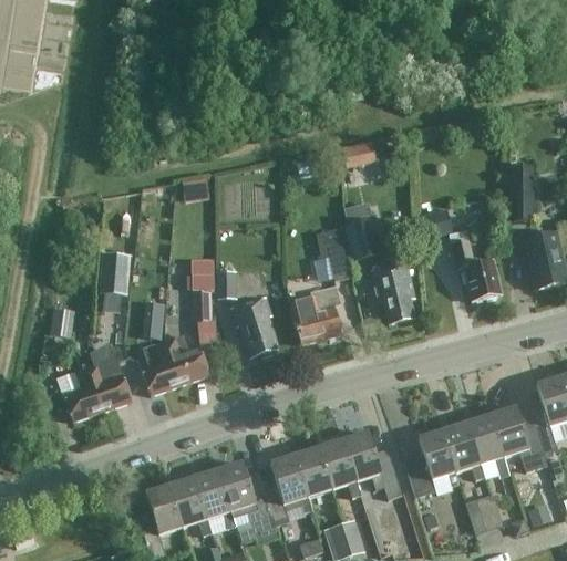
[(49,62),(63,68),(79,23),(62,18),(57,32),(60,33),(49,62)]
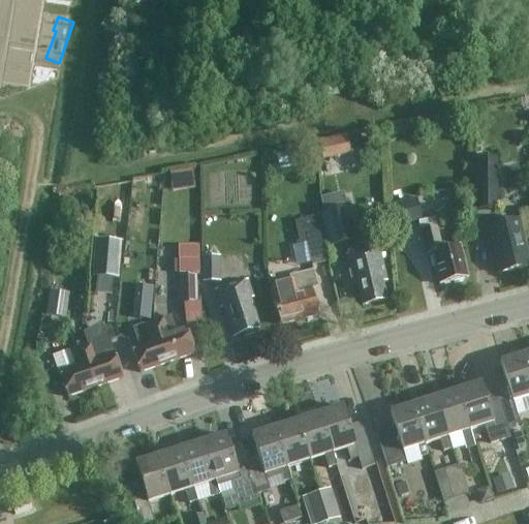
[(318,135),(322,156),(351,150),(346,129),(318,135)]
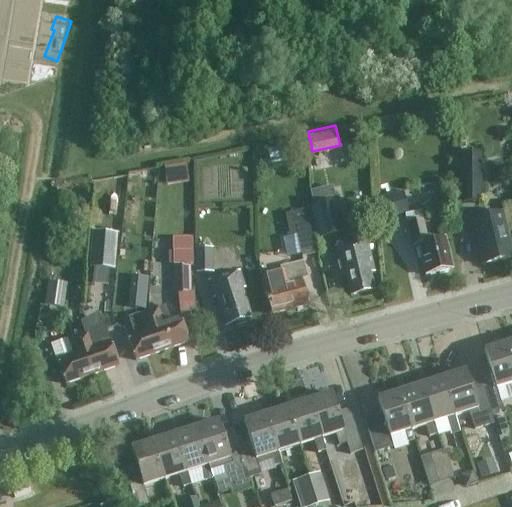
[(268,145),(270,158),(287,156),(285,143),(268,145)]
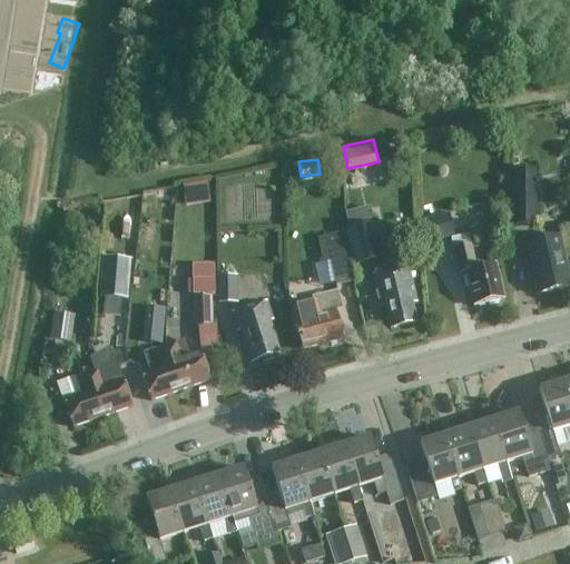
[(537,221),(536,165),(513,165),(514,221),(537,221)]
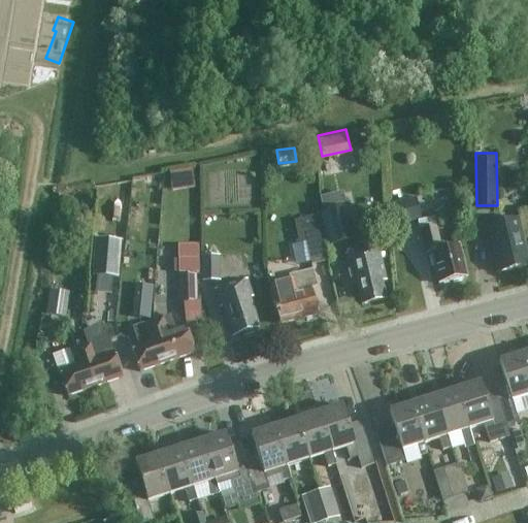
[(388,201),(393,223),(422,216),(417,194),(388,201)]
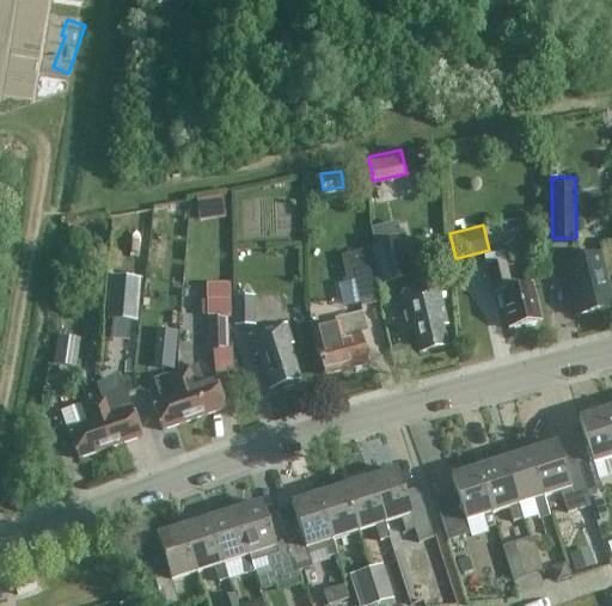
[(415,274),(405,234),(372,242),(381,281),(401,277),(415,274)]
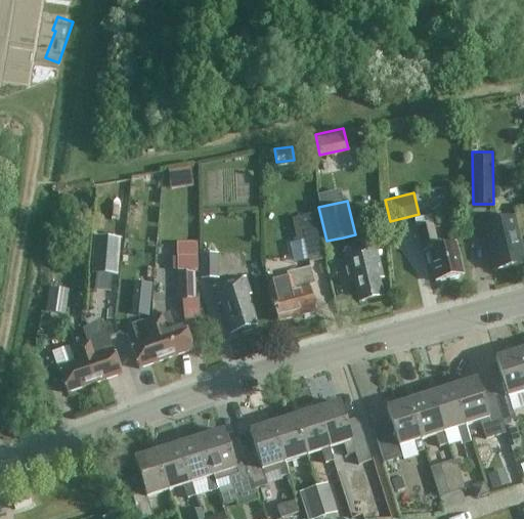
[(304,235),(320,232),(317,209),(293,215),(297,236),(304,235)]
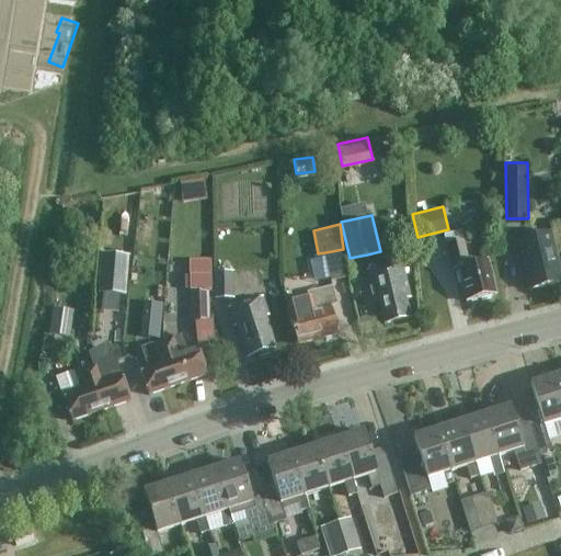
[(462,278),(467,297),(495,291),(488,257),(469,261),(461,227),(444,231),(453,265),(459,263),(459,268),(456,268),(458,279),(462,278)]
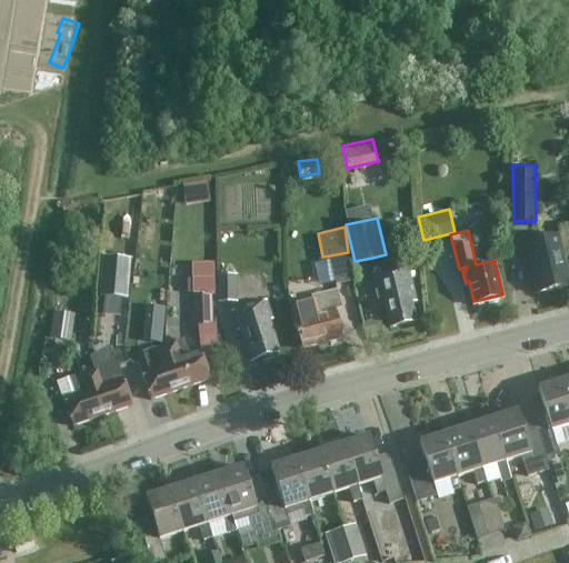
[(525,239),(537,289),(568,281),(568,277),(558,231),(525,239)]
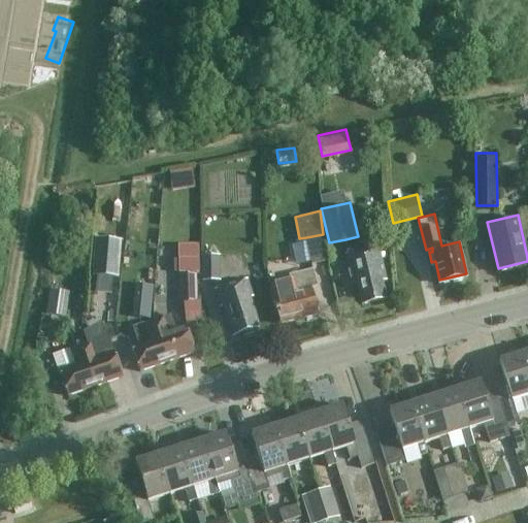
[(122,236),(95,234),(92,272),(119,274),(122,236)]
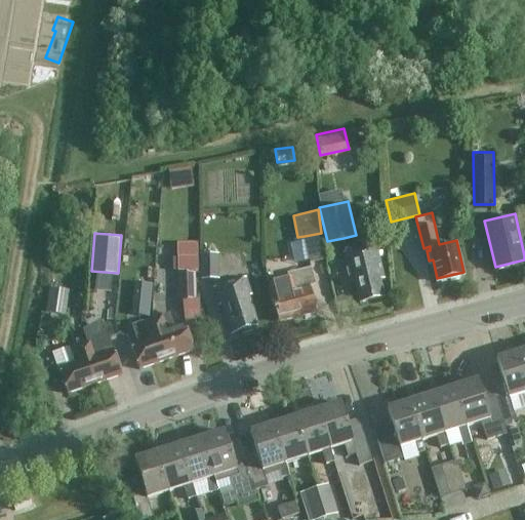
[(321,233),(305,236),(310,260),(326,256),(321,233)]
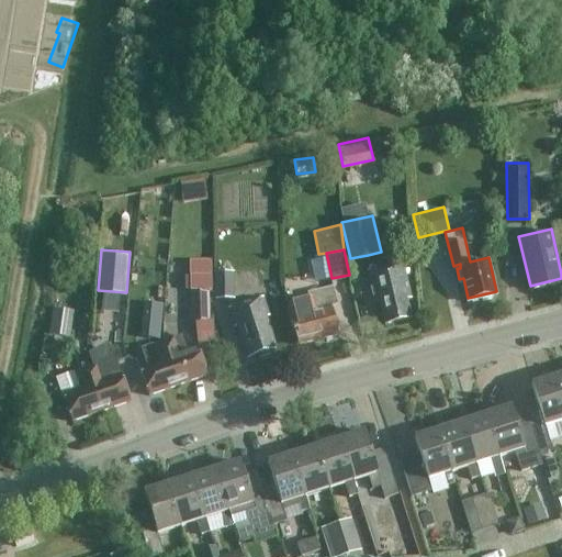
[(380,296),(385,320),(411,314),(406,296),(411,294),(403,258),(383,263),(381,252),(368,255),(370,266),(368,267),(371,280),(371,281),(374,298),(380,296)]
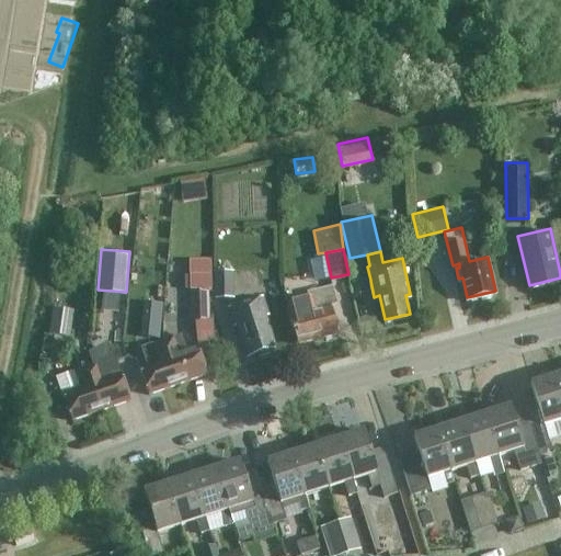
[(235,294),(235,268),(214,268),(214,294),(235,294)]
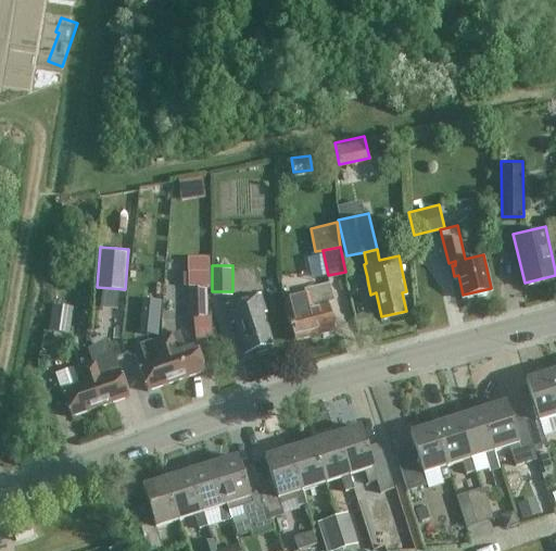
[(188,284),(188,285),(189,285),(207,285),(210,285),(210,268),(188,268),(188,271),(188,284)]
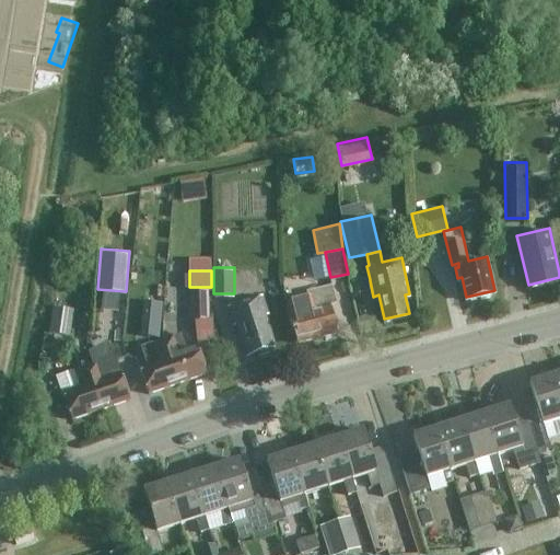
[(336,299),(331,281),(306,288),(307,293),(286,299),(292,327),(293,327),(296,339),(337,331),(330,300),(336,299)]
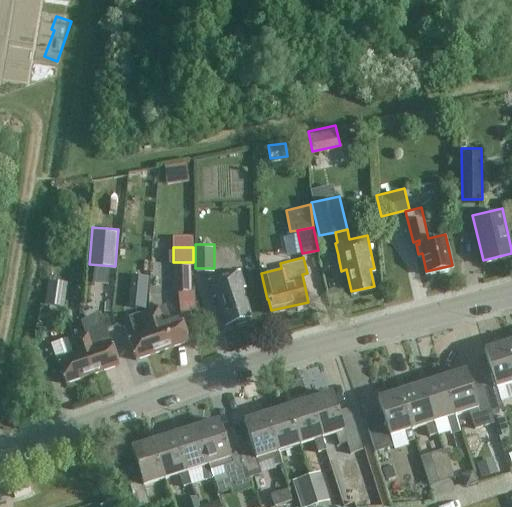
[(179,290),(191,289),(191,262),(174,262),(174,290),(179,290)]
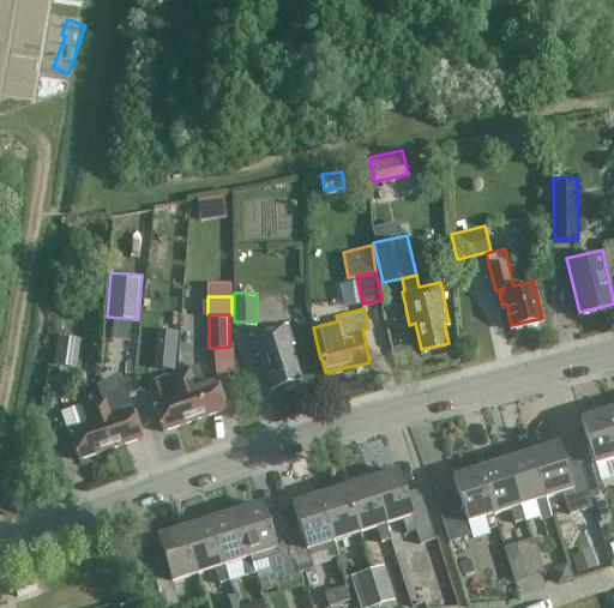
[(294,341),(288,320),(250,332),(257,353),(259,353),(264,367),(266,366),(272,386),(300,378),(294,357),(296,357),(292,342),(294,341)]
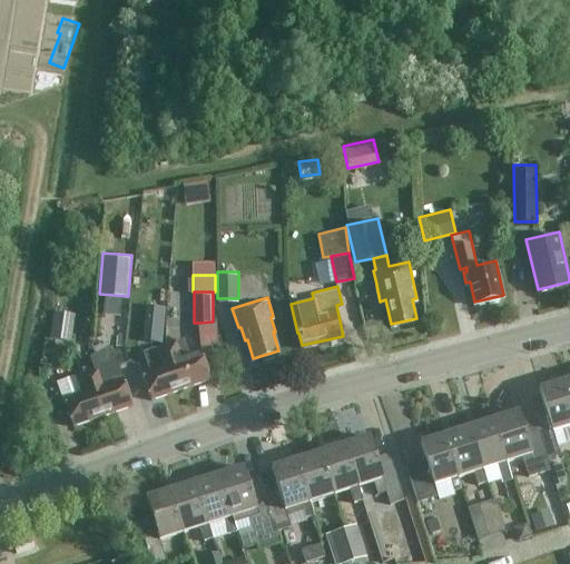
[(76,312),(53,308),(50,335),(71,338),(76,312)]
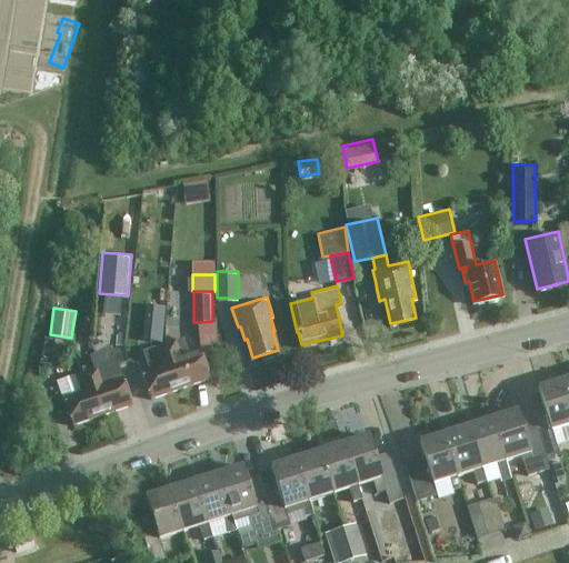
[(165,341),(180,385),(210,375),(200,349),(182,355),(176,338),(165,341)]
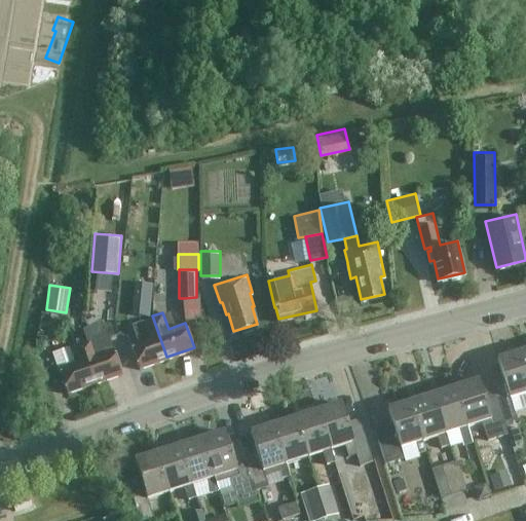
[(139,366),(166,357),(152,315),(143,320),(148,335),(138,339),(130,341),(139,366)]
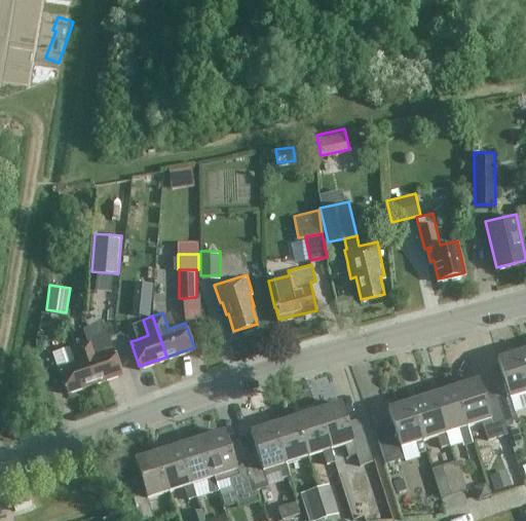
[(143,320),(133,323),(138,339),(148,335),(143,320)]
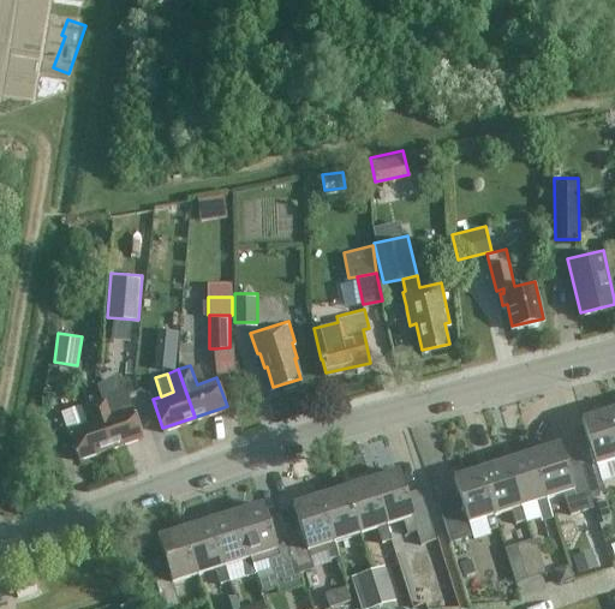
[(94,398),(111,446),(143,435),(132,406),(129,407),(118,377),(100,383),(103,394),(94,398)]
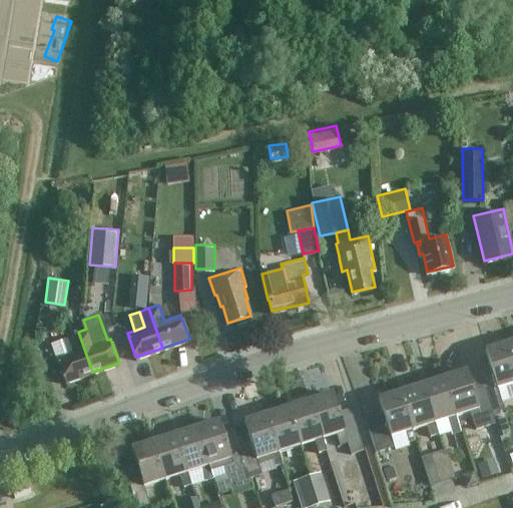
[(65,381),(92,372),(78,332),(69,335),(74,351),(57,357),(65,381)]
